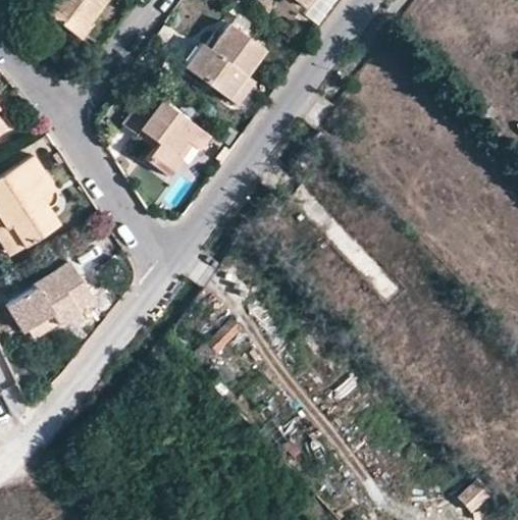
[(55,0),(47,12),(82,38),(108,0),(55,0)]
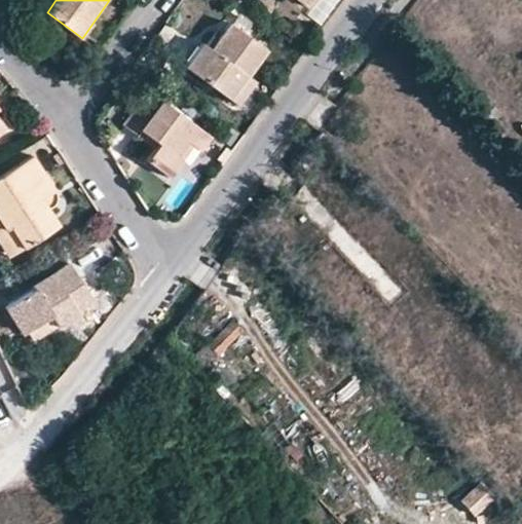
[(231,26),(212,52),(197,77),(230,101),(247,77),(265,50),(231,26)]
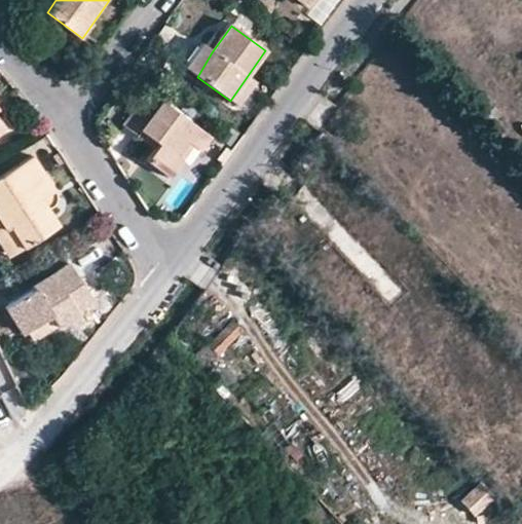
[(206,48),(203,46),(187,69),(197,77),(212,52),(206,48)]
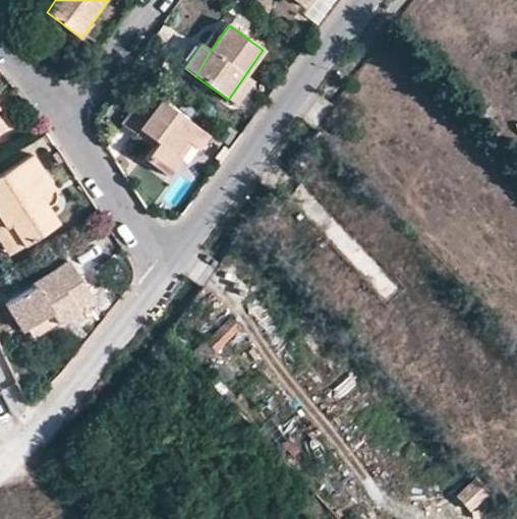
[(228,100),(236,104),(251,81),(244,76),(228,100)]
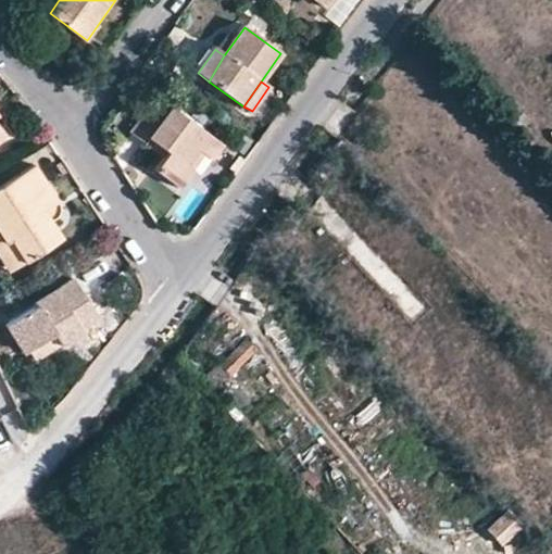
[(147,140),(150,137),(170,150),(157,170),(182,188),(207,153),(215,159),(225,145),(175,109),(171,113),(155,102),(134,133),(147,140)]
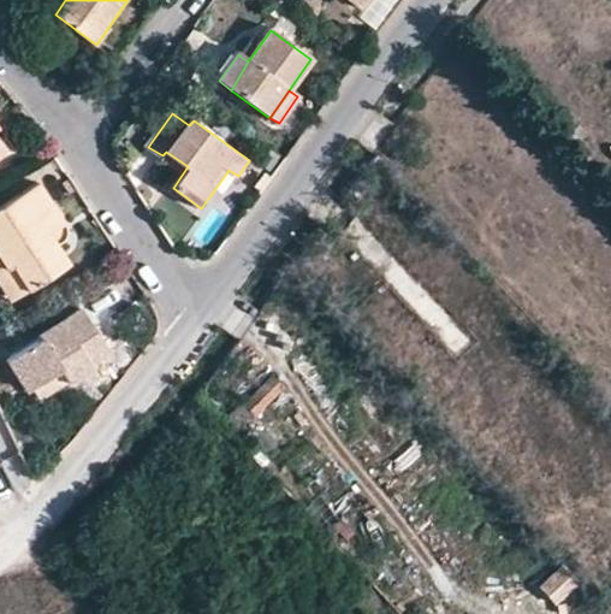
[(57,240),(43,249),(40,241),(67,225),(40,186),(0,211),(0,258),(10,273),(17,269),(33,293),(73,266),(61,247),(57,240)]
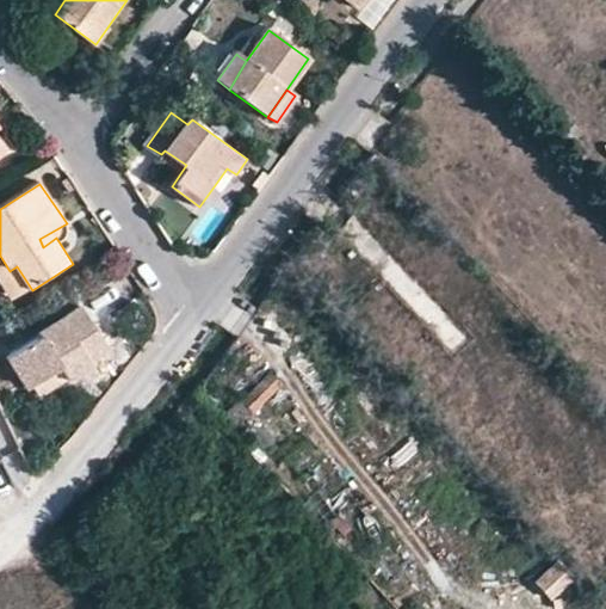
[(43,247),(56,238),(61,245),(68,239),(69,234),(69,228),(67,223),(39,239),(43,247)]
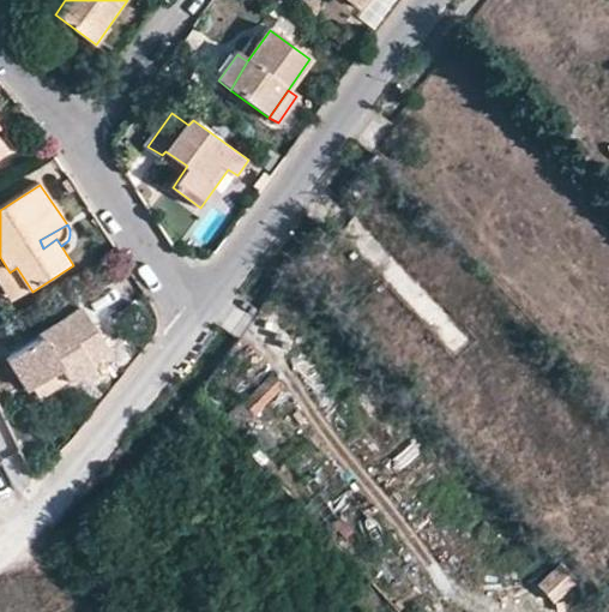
[(0,257),(0,280),(16,304),(32,292),(17,268),(10,273),(0,257)]
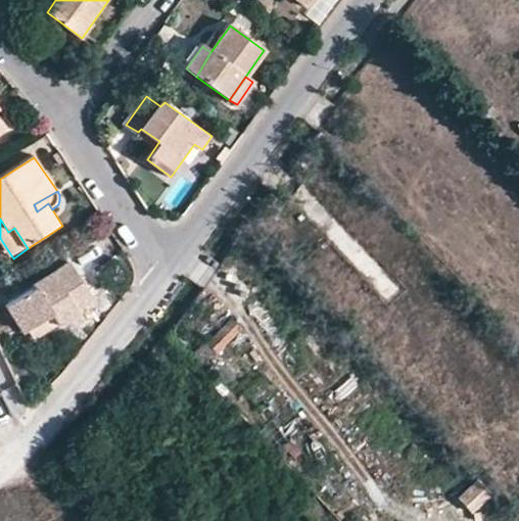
[(30,330),(52,316),(59,324),(60,326),(79,313),(77,309),(93,299),(69,263),(35,285),(37,288),(12,303),(30,330)]
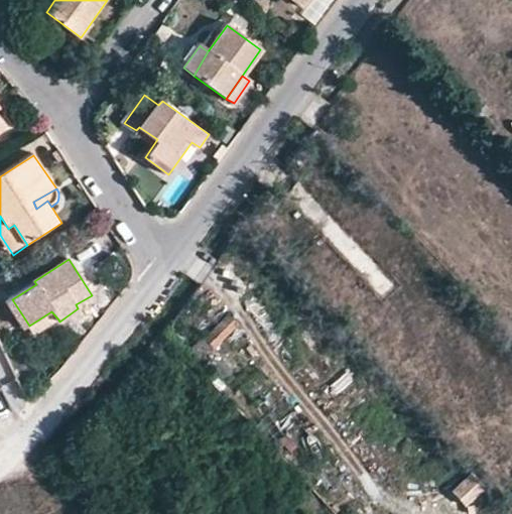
[(58,319),(51,311),(29,326),(35,336),(58,319)]
